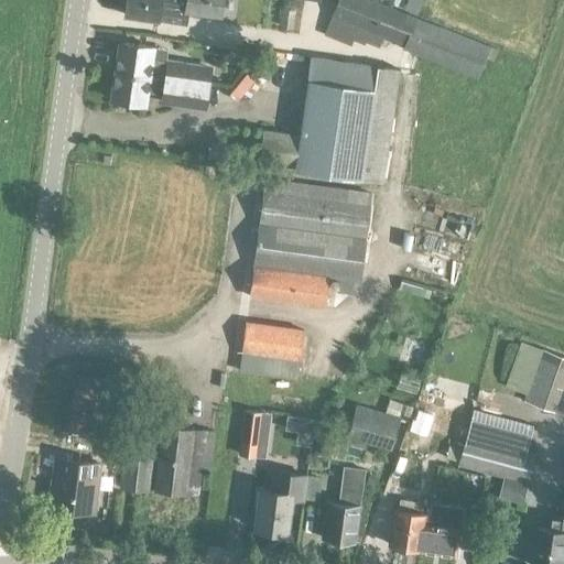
[(183,12),(188,13),(221,18),(224,0),(126,0),(123,13),(158,19),(160,4),(183,8),(183,12)]
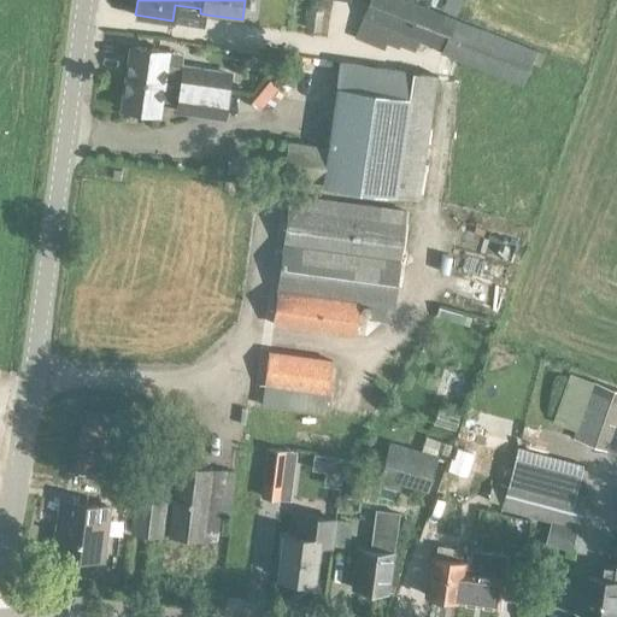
[(522,86),(530,64),(536,50),(534,48),(412,0),(371,0),(365,17),(392,28),(386,41),(395,45),(397,42),(415,50),(417,45),(418,41),(442,51),(441,54),(522,86)]
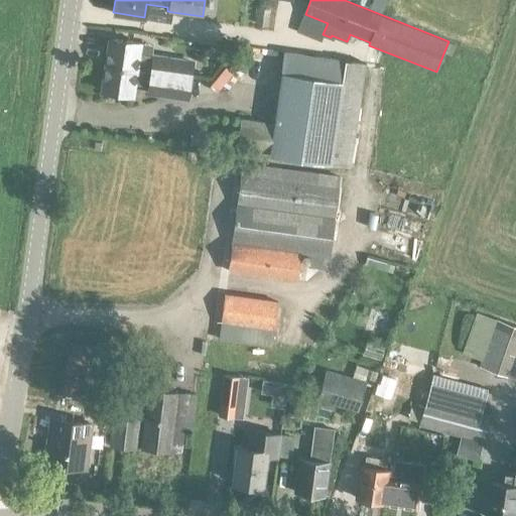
[(256,6),(255,16),(256,16),(256,24),(268,25),(270,7),(256,6)]
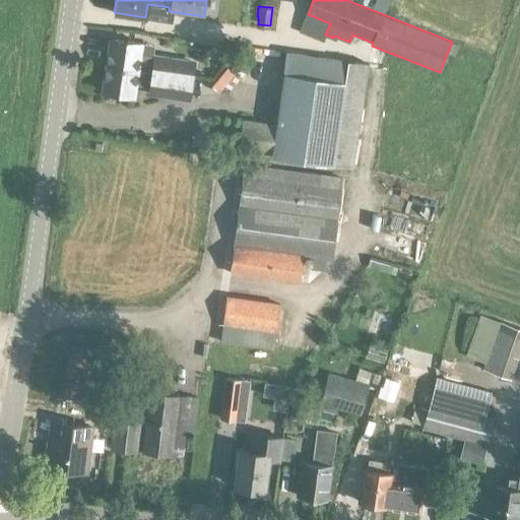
[(137,69),(139,53),(140,43),(110,38),(106,65),(137,69)]
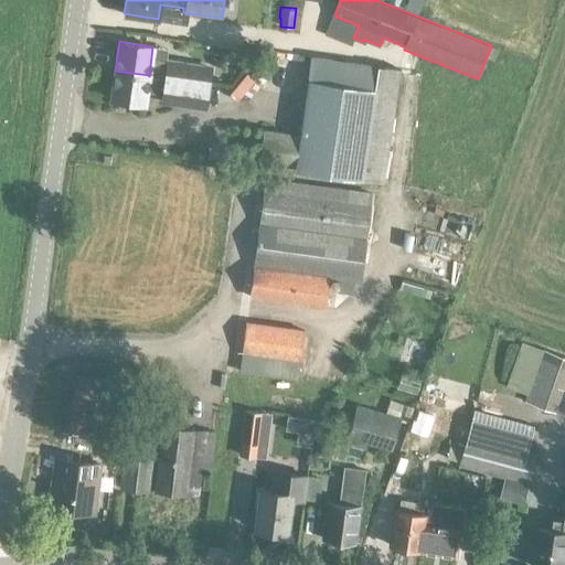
[(498,49),(491,45),(486,59),(492,62),(498,49)]
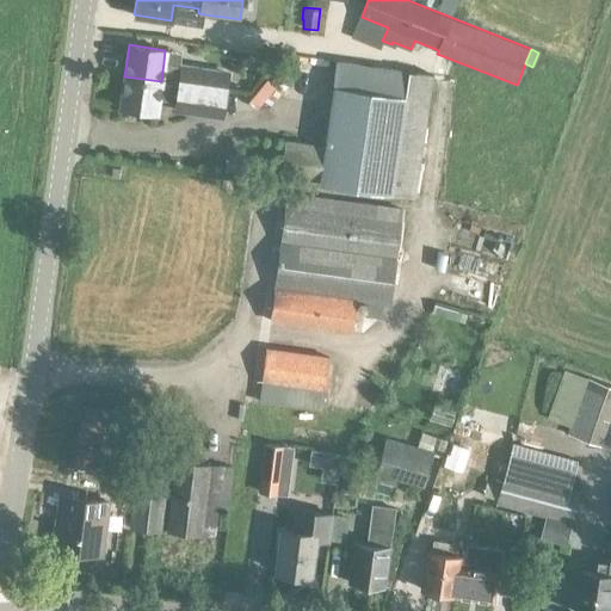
[(320,180),(319,183),(415,196),(433,74),(337,60),(325,144),(285,140),(281,176),(320,180)]
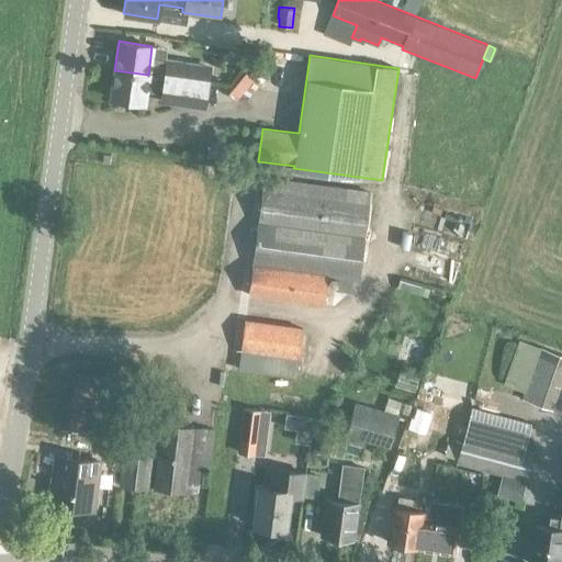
[(150,57),(148,75),(146,90),(163,92),(160,105),(204,112),(209,86),(198,83),(200,71),(167,66),(168,60),(150,57)]
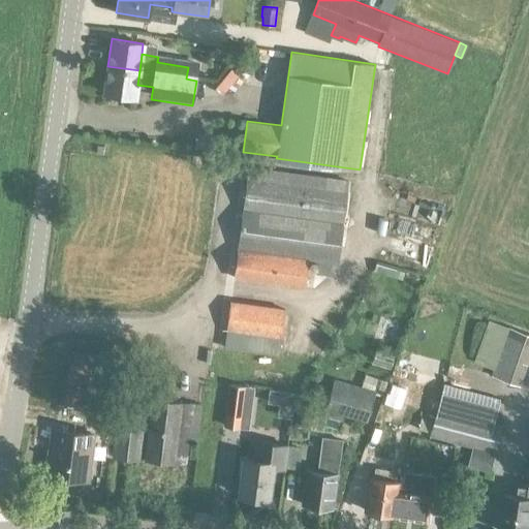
[(139,70),(107,66),(103,93),(135,97),(137,85),(139,70)]
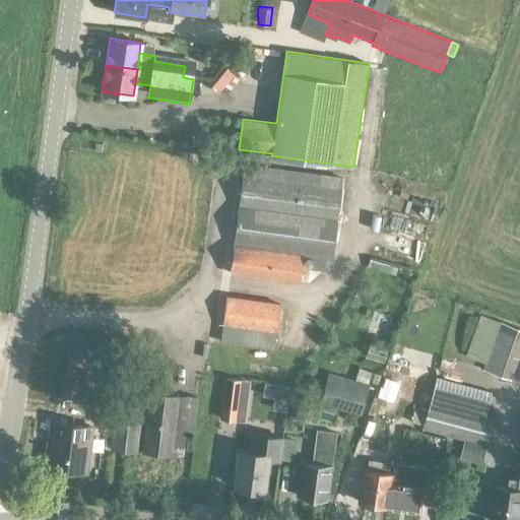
[(243,163),(229,274),(300,283),(304,256),(331,259),(342,176),(243,163)]
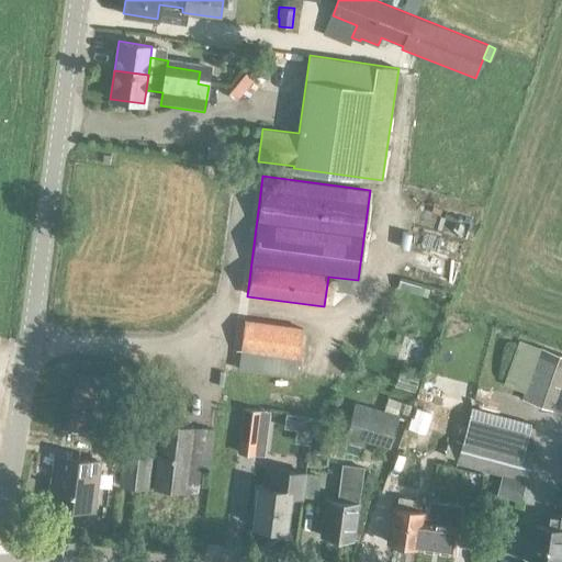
[(240,349),(299,357),(299,356),(303,326),(245,317),(240,349)]
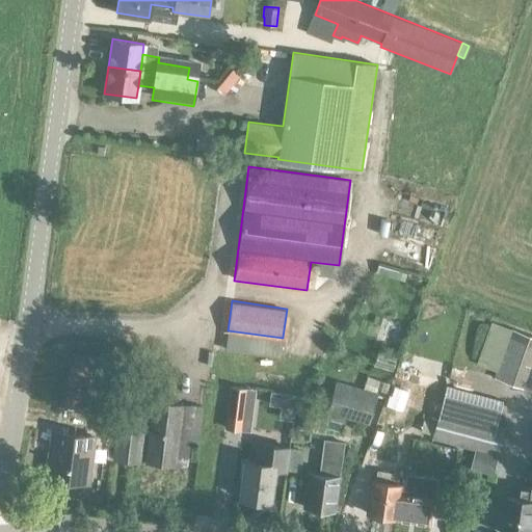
[(531,335),(510,327),(495,370),(493,377),(523,387),(531,357),(531,335)]
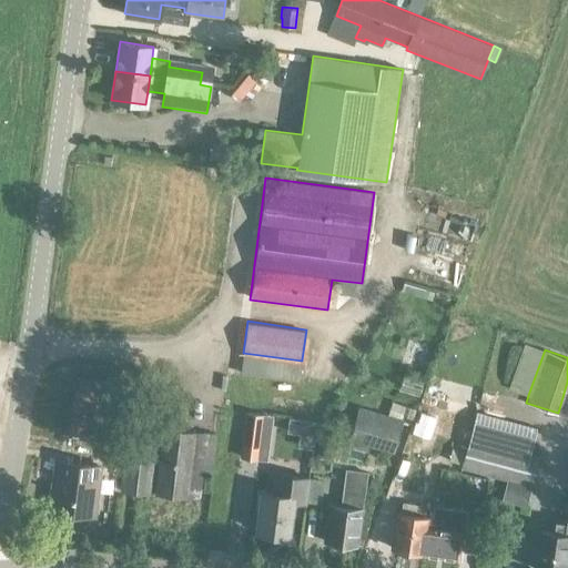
[(302,361),(243,353),(240,373),(298,381),(302,361)]
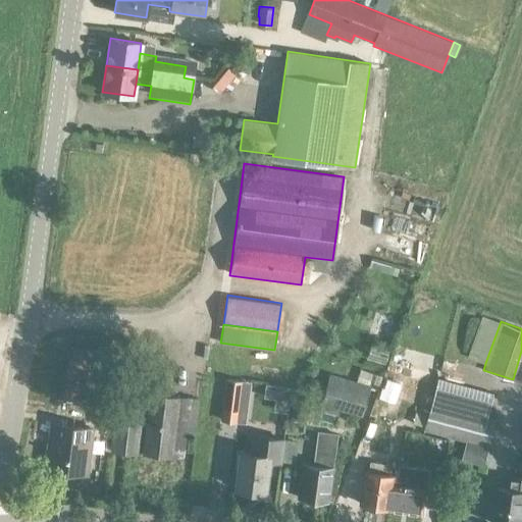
[(69,344),(62,399),(104,405),(111,349),(69,344)]
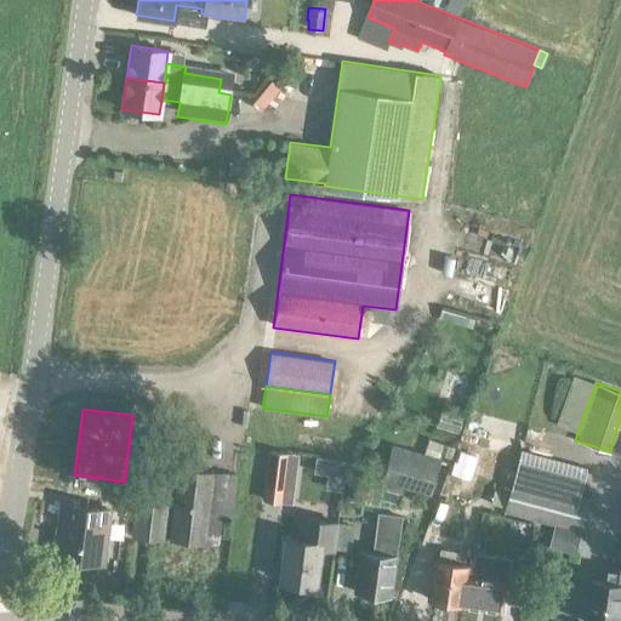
[(429,495),(433,483),(439,457),(439,456),(431,454),(389,443),(380,482),(429,495)]
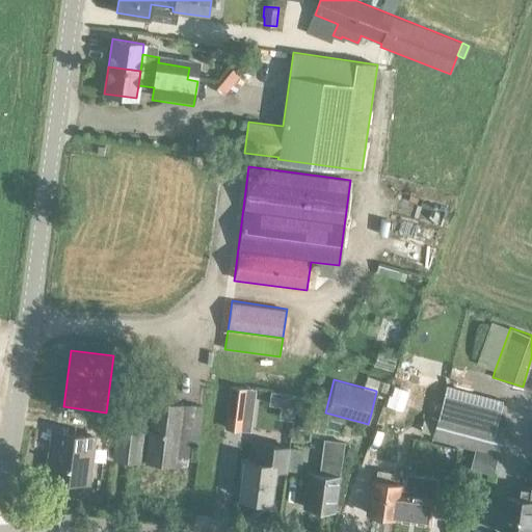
[(378,394),(384,396),(389,383),(381,381),(377,393),(378,394)]
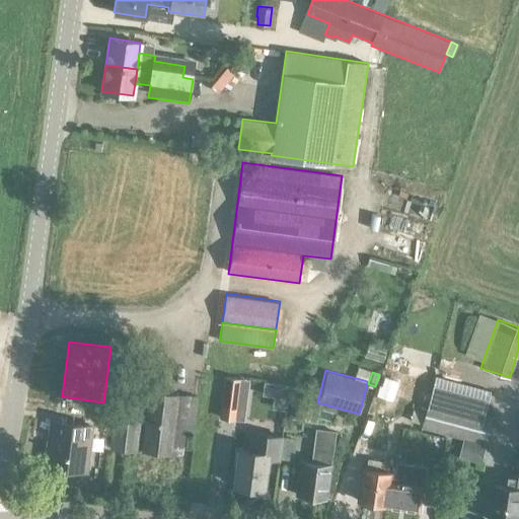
[(434,375),(420,427),(463,438),(458,457),(480,462),(493,417),(484,414),(491,390),(434,375)]
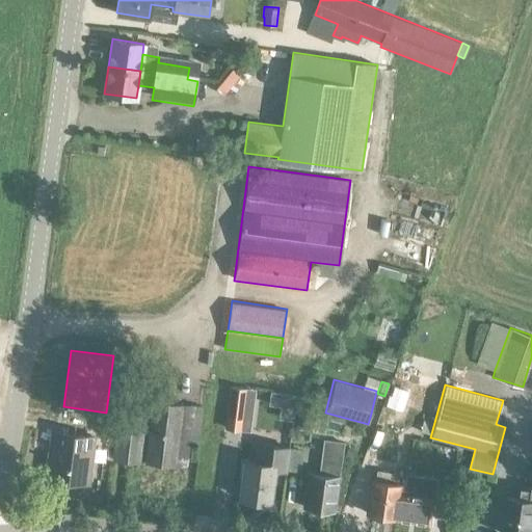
[(241,429),(246,388),(230,386),(224,427),(241,429)]
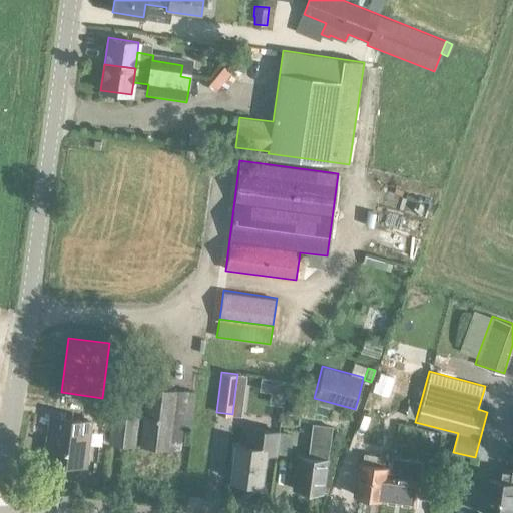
[(147,385),(139,445),(169,449),(180,450),(183,426),(191,427),(195,391),(177,389),(147,385)]
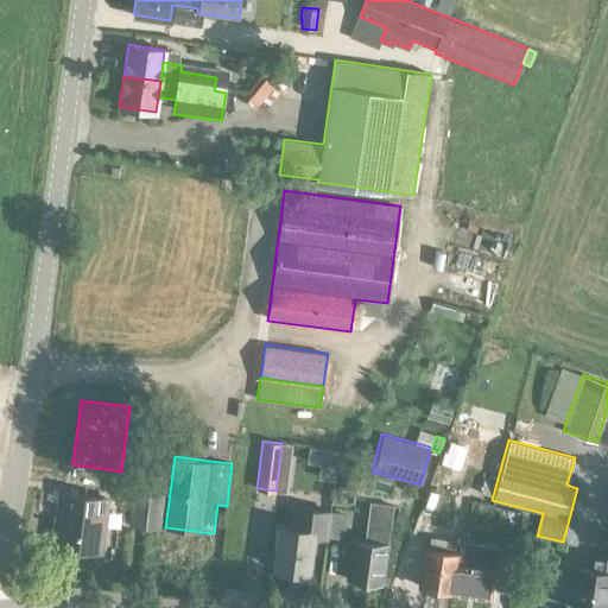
[(450,462),(447,473),(491,483),(493,477),(481,475),(482,470),(450,462)]
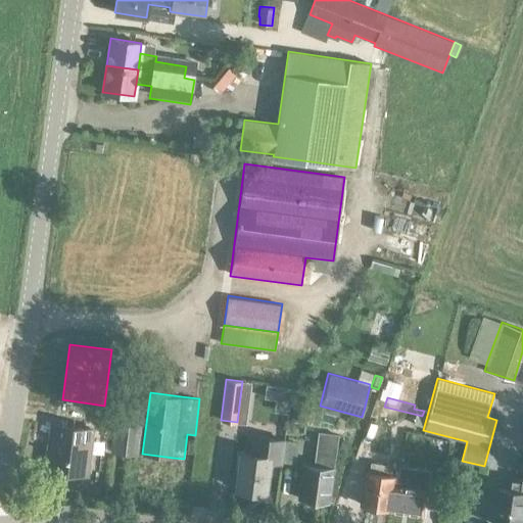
[(143,419),(130,417),(114,415),(109,452),(138,455),(143,419)]
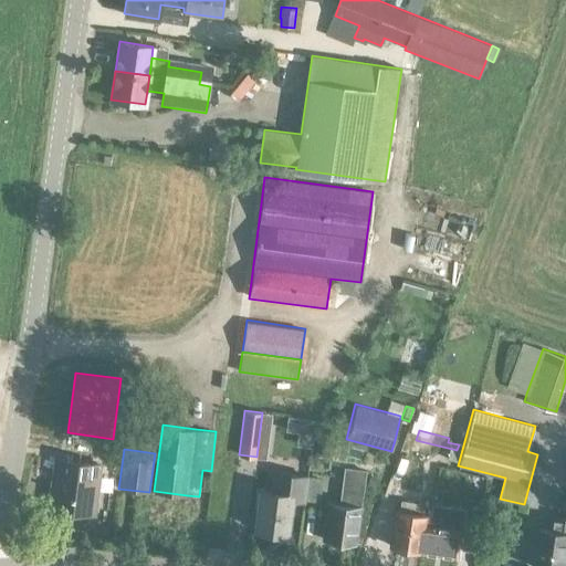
[(54,458),(49,506),(94,512),(101,463),(54,458)]
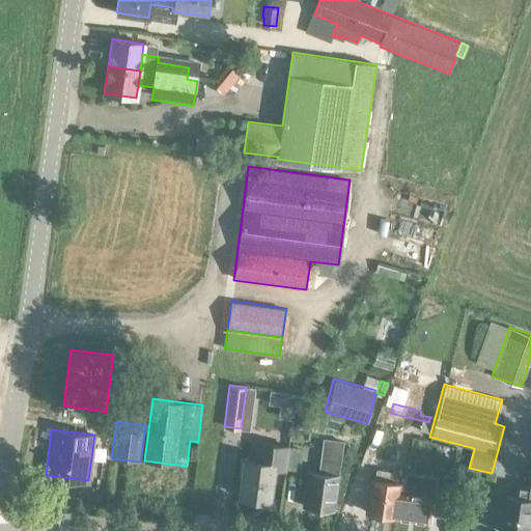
[(307,470),(302,504),(333,508),(337,475),(343,442),(326,439),(323,458),(320,458),(318,472),(307,470)]
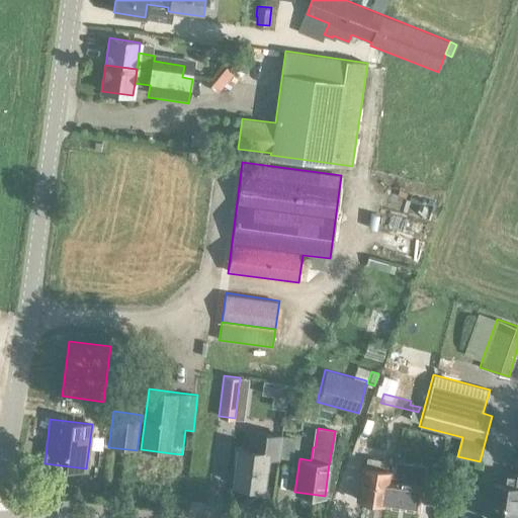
[(251,430),(249,448),(267,450),(266,457),(277,458),(278,457),(280,436),(281,434),(268,433),(251,430)]
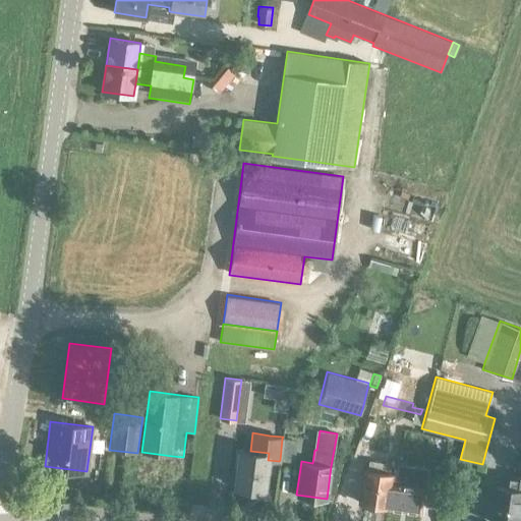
[(405,457),(406,439),(372,438),(371,455),(405,457)]
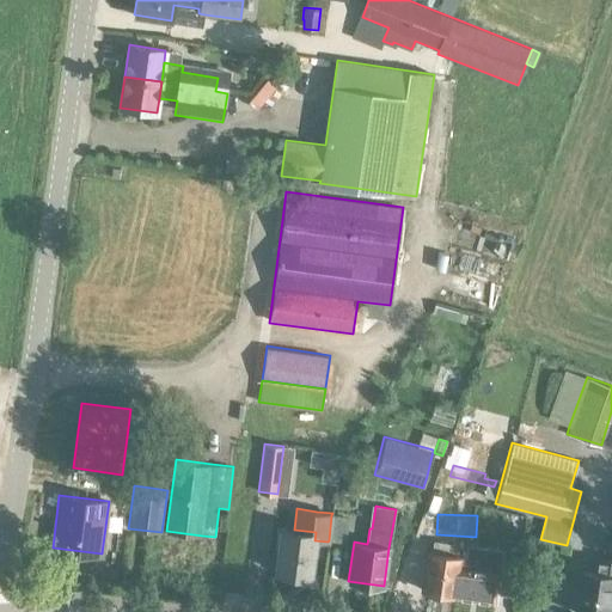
[(316,532),(294,530),(280,527),(275,570),(311,575),(314,540),(316,532)]
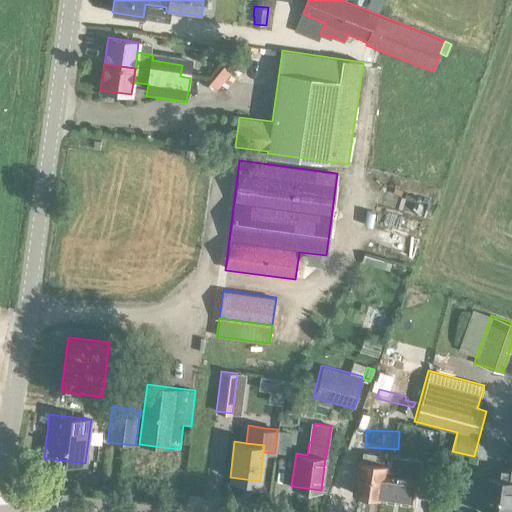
[(380,500),(385,466),(381,465),(382,455),(363,452),(362,462),(357,462),(352,496),(380,500)]
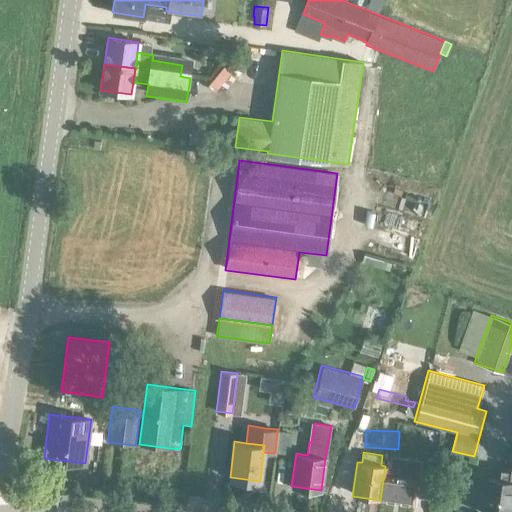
[(419,480),(422,460),(391,456),(389,466),(385,466),(380,500),(414,505),(418,480),(419,480)]
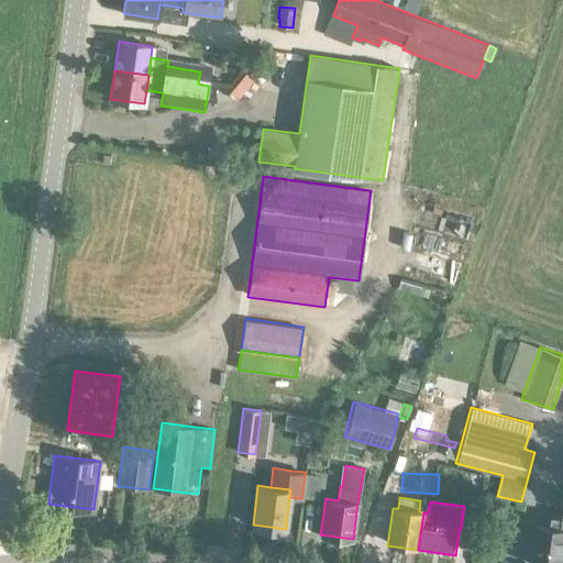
[(471,504),(468,520),(477,521),(481,506),(471,504)]
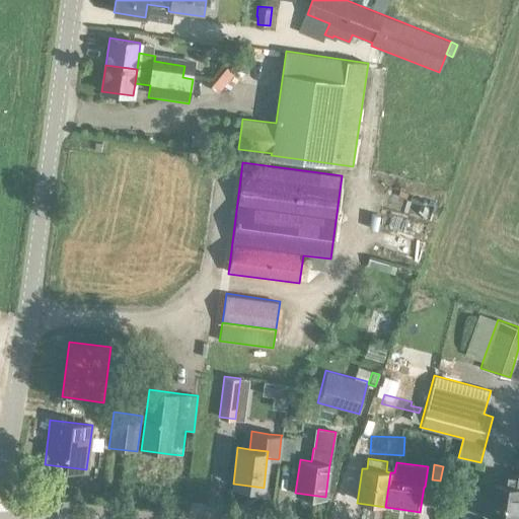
[(518,474),(507,473),(505,486),(518,487),(518,474)]
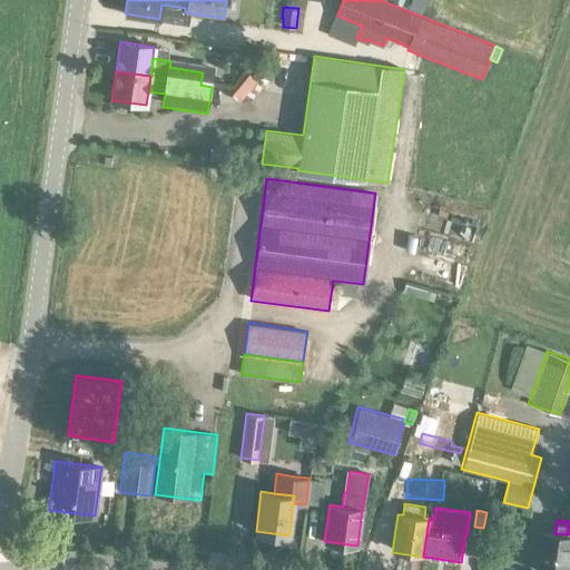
[(541,531),(536,569),(567,569),(569,550),(569,534),(554,533),(541,531)]
